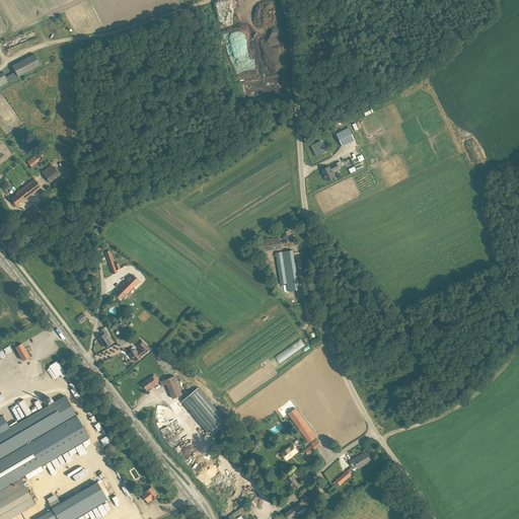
[(18,75),(42,64),(36,54),(13,64),(18,75)]
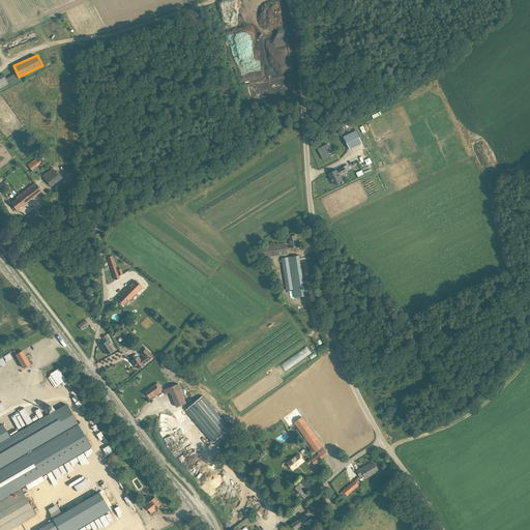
[(3,74),(0,75),(0,88),(8,84),(3,74)]
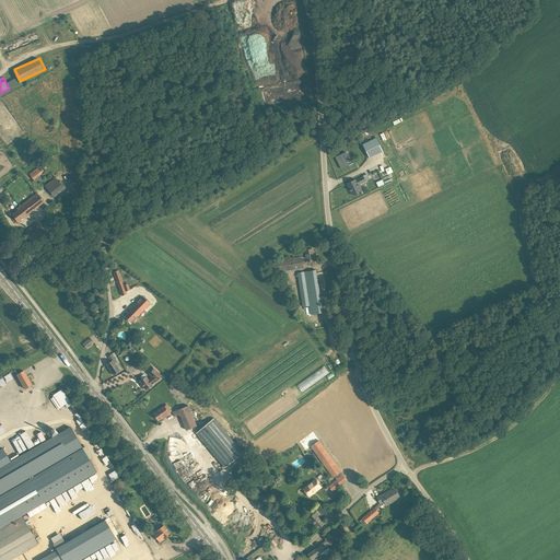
[(363,144),(370,159),(384,152),(376,138),(363,144)]
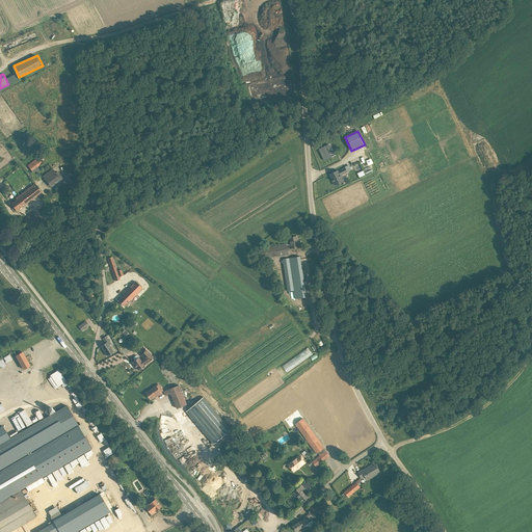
[(330,149),(328,144),(318,150),(324,160),(331,157),(327,151),(330,149)]
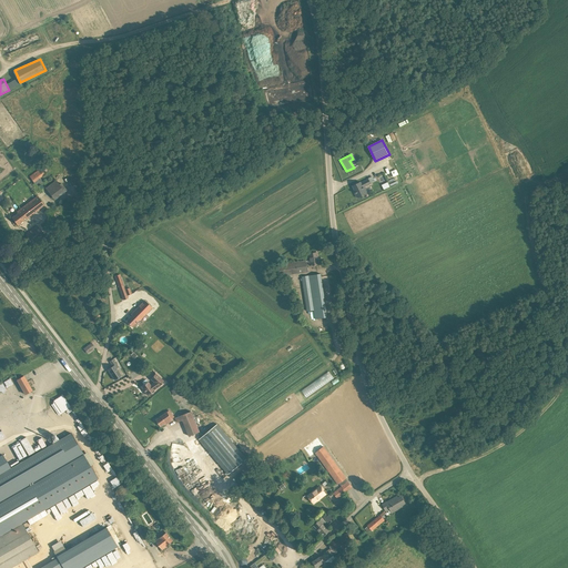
[(40,169),(30,176),(34,182),(44,174),(40,169)]
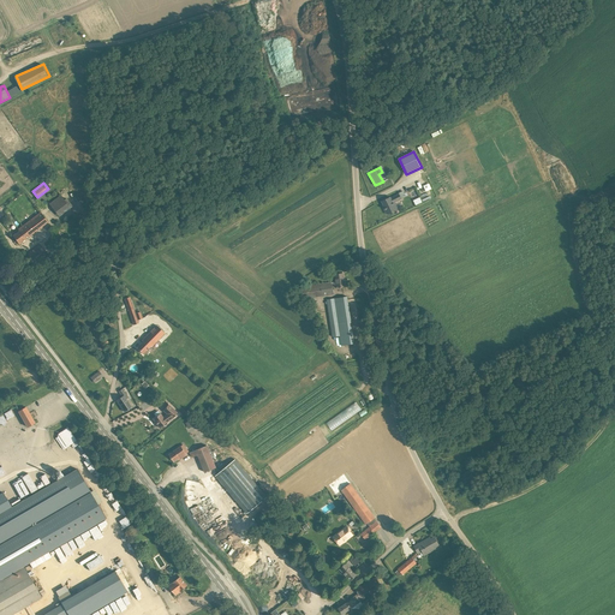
[(390,198),(390,197),(382,202),(383,206),(387,214),(396,209),(393,203),(406,196),(404,191),(399,193),(399,195),(390,198)]
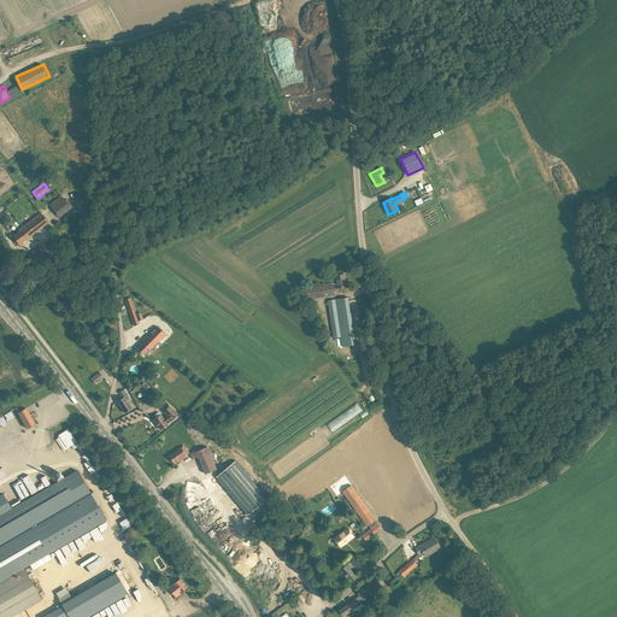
[(57,215),(69,206),(65,203),(60,195),(50,204),(57,215)]
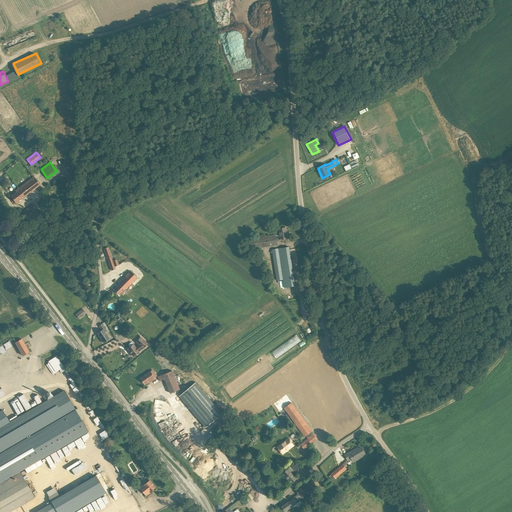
[(40,184),(39,184),(43,181),(40,176),(36,179),(34,176),(15,191),(16,192),(10,196),(16,203),(40,184)]
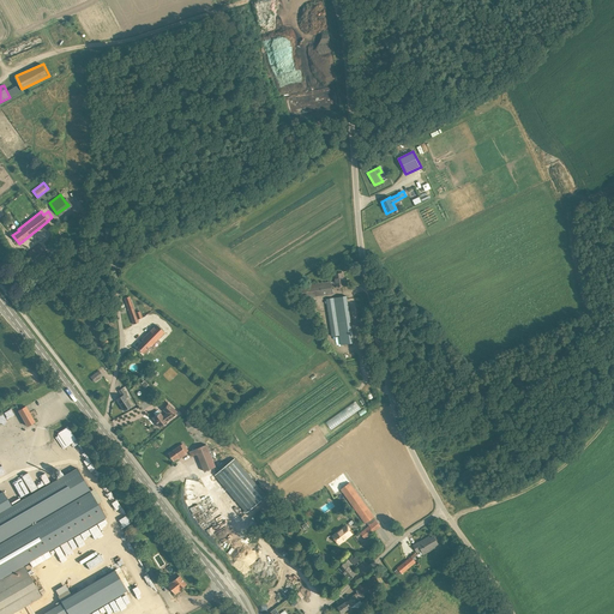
[(40,245),(26,254),(35,265),(48,256),(40,245)]
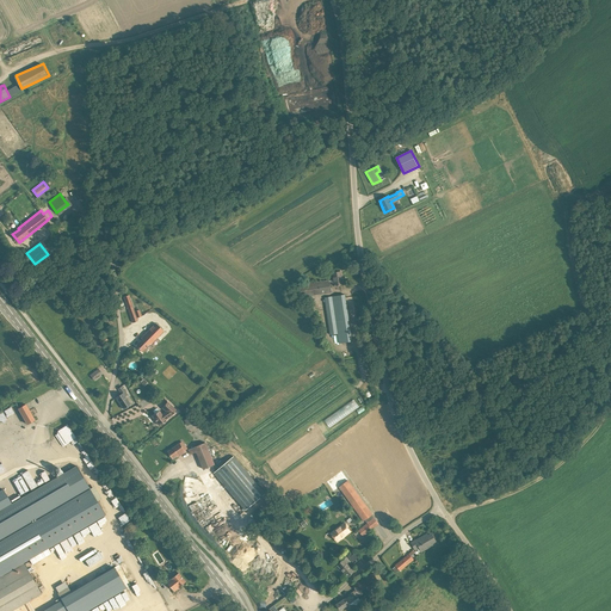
[(300,298),(332,292),(331,287),(344,284),(341,271),(333,272),(334,279),(298,285),(300,298)]
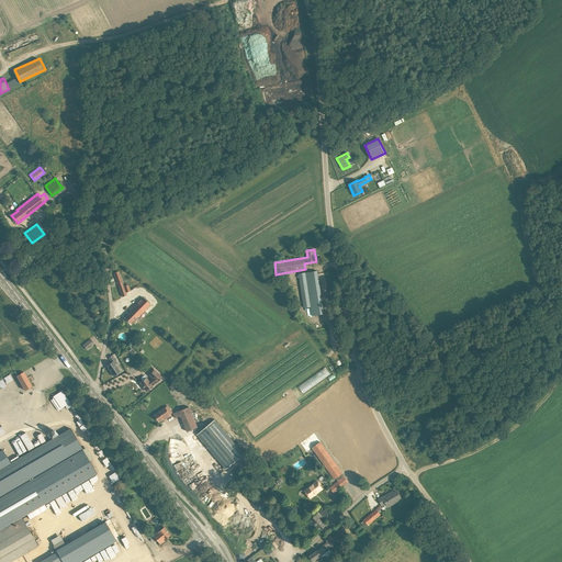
[(113,273),(122,296),(126,295),(125,292),(131,291),(128,285),(124,287),(119,271),(113,273)]
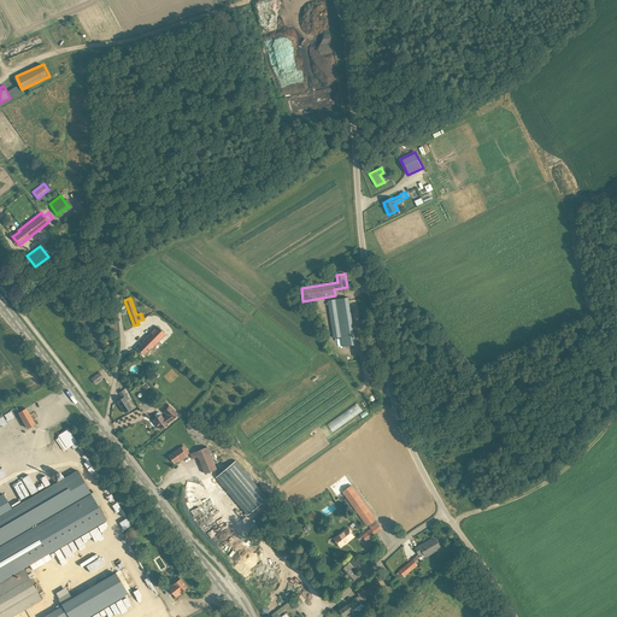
[(342,347),(350,346),(356,345),(348,298),(328,300),(335,339),(340,338),(342,347)]
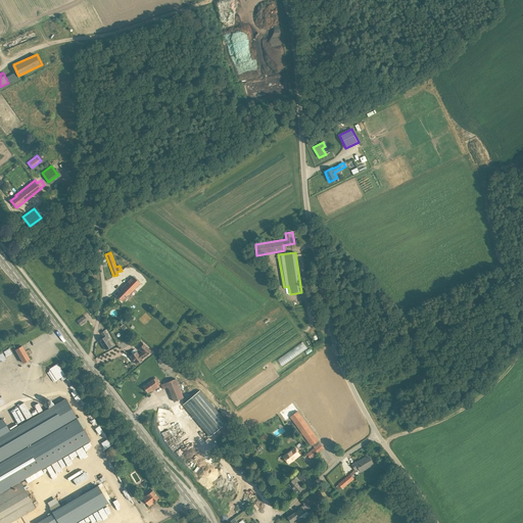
[(116,295),(122,301),(128,294),(129,295),(140,284),(133,277),(121,289),(122,290),(116,295)]
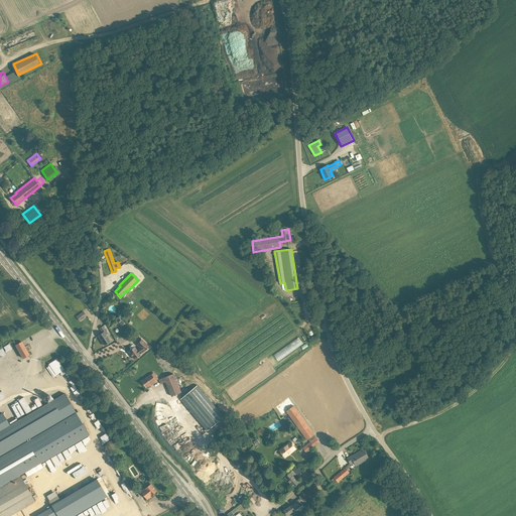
[(83,311),(77,316),(80,320),(86,315),(83,311)]
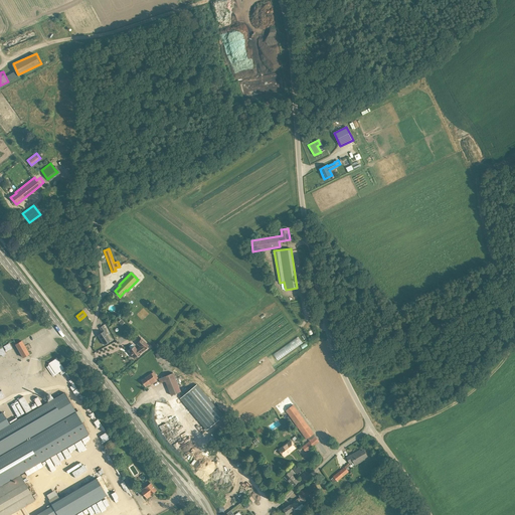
[(104,345),(106,343),(110,341),(106,335),(107,334),(105,330),(107,328),(106,326),(103,327),(102,326),(100,328),(103,332),(98,335),(104,345)]
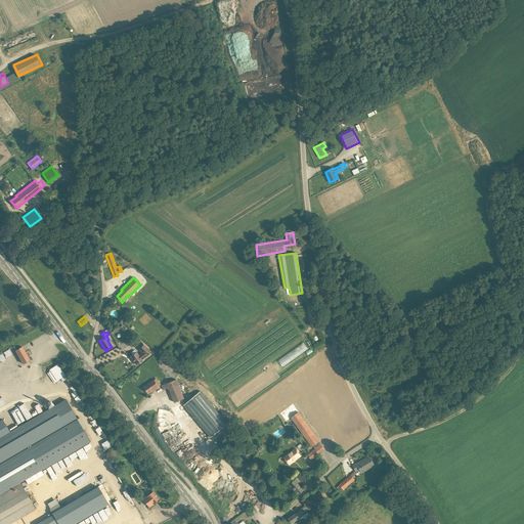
[(135,364),(137,363),(139,361),(139,362),(140,362),(142,361),(142,360),(147,356),(151,351),(143,345),(138,350),(142,353),(139,356),(136,352),(130,357),(135,364)]
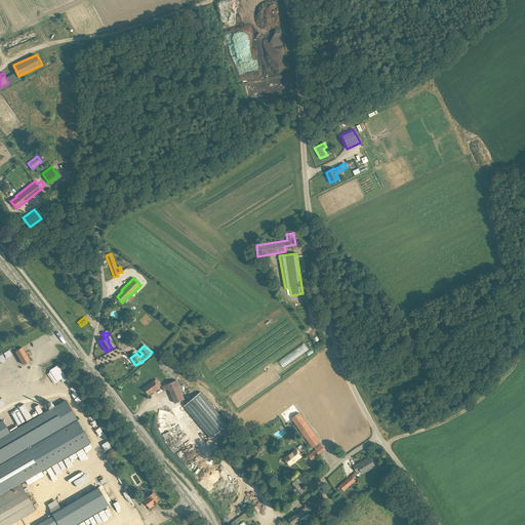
[(30,361),(25,353),(22,348),(16,351),(24,364),(30,361)]
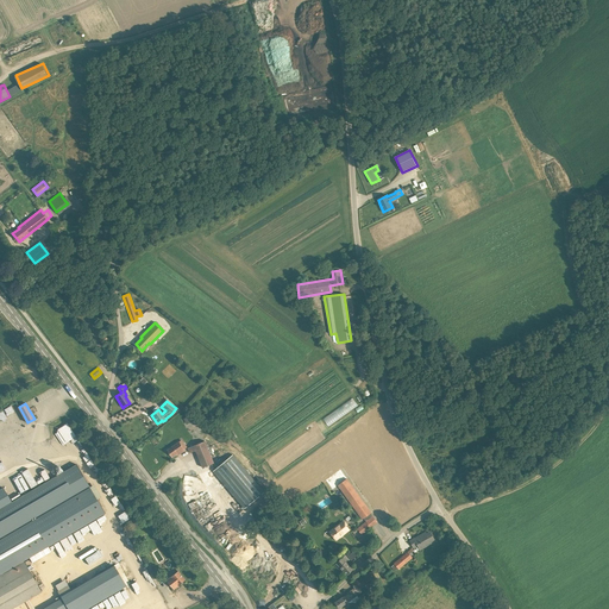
[(61,435),(64,434),(66,439),(74,435),(69,422),(58,427),(61,435)]
